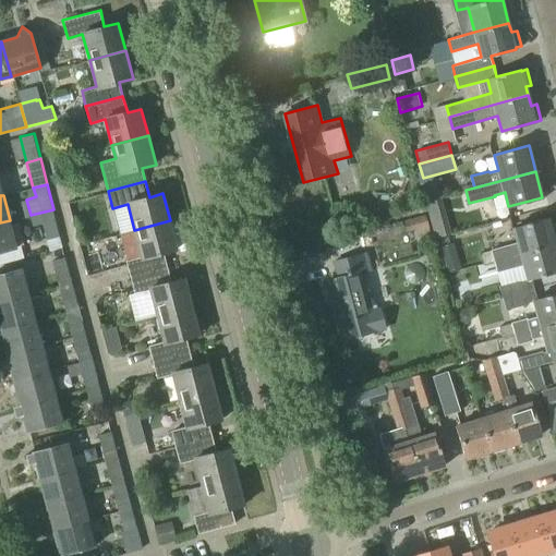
[(53,209),(31,215),(34,226),(43,224),(47,240),(60,236),(53,209)]
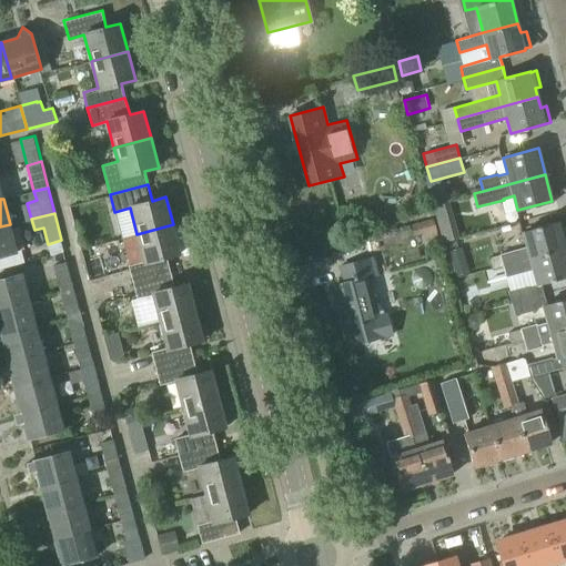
[(527,246),(501,253),(504,265),(565,248),(558,222),(523,231),(527,246)]
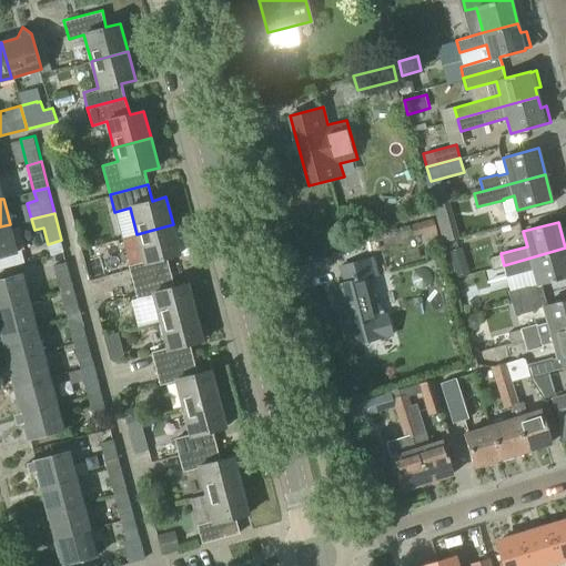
[(10,224),(0,226),(0,268),(26,262),(22,249),(17,250),(10,224)]
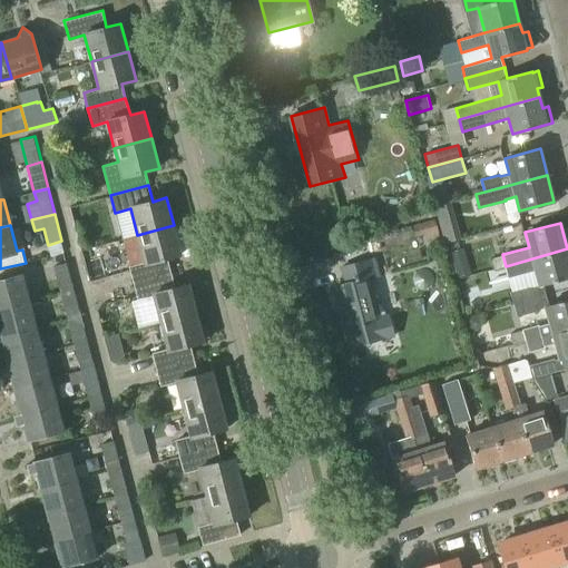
[(134,282),(172,273),(168,258),(182,254),(174,225),(137,235),(145,262),(129,265),(134,282)]
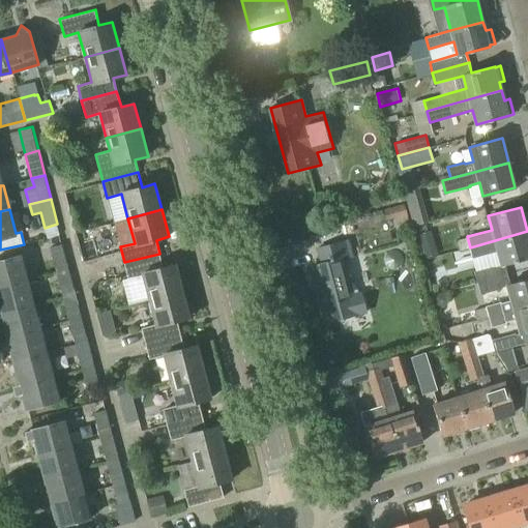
[(373,238),(381,276),(413,270),(405,231),(373,238)]
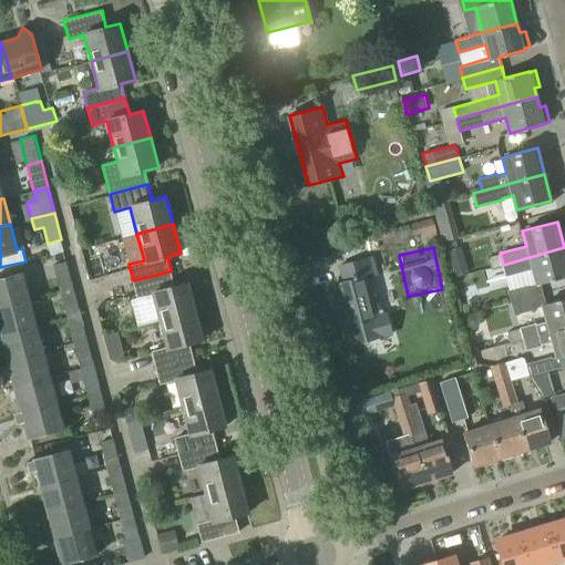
[(564,247),(503,265),(505,276),(533,268),(536,281),(509,289),(512,301),(544,293),(541,283),(564,276),(564,247)]
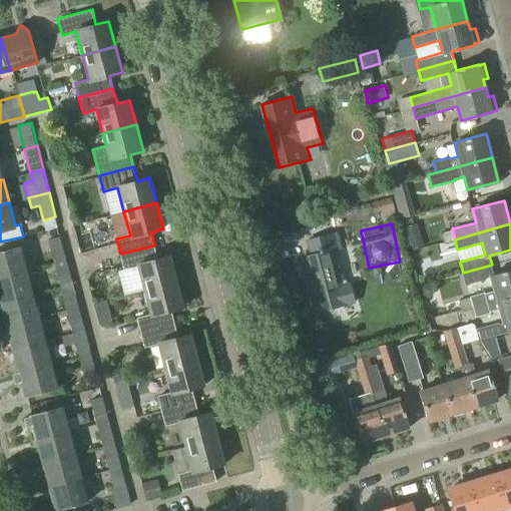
[(420,251),(432,250),(428,224),(417,225),(420,251)]
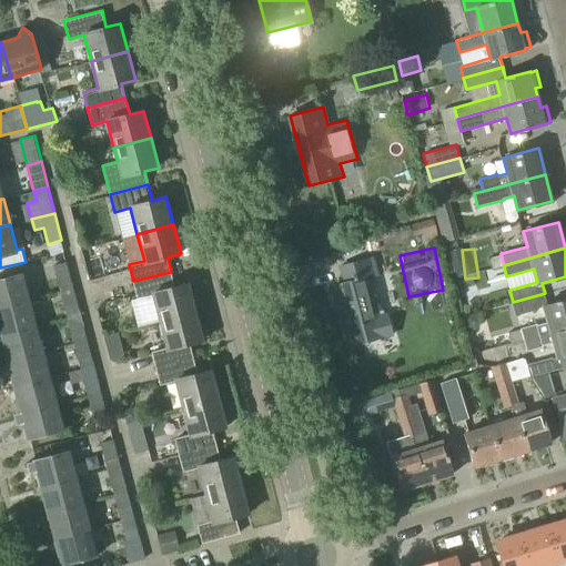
[(378,315),(369,275),(378,273),(375,256),(341,265),(345,282),(335,284),(351,345),(392,334),(387,314),(378,315)]
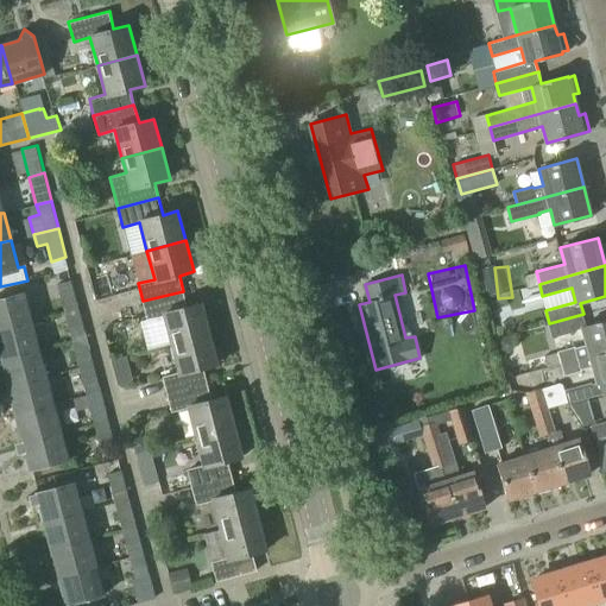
[(71,279),(57,283),(65,311),(80,308),(73,279),(71,279)]
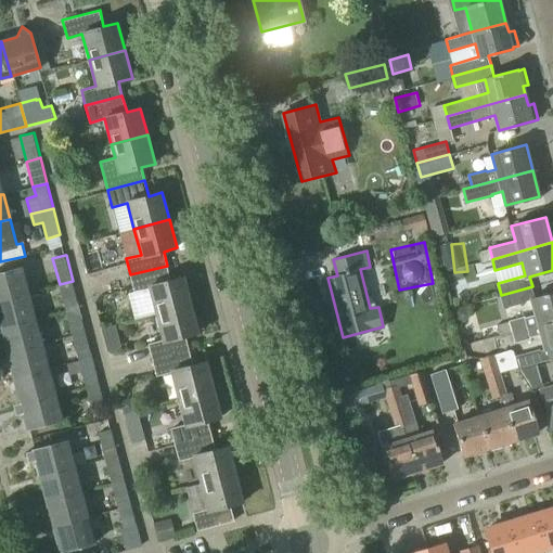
[(156,313),(192,304),(184,278),(171,281),(167,266),(130,274),(134,291),(149,287),(156,313)]
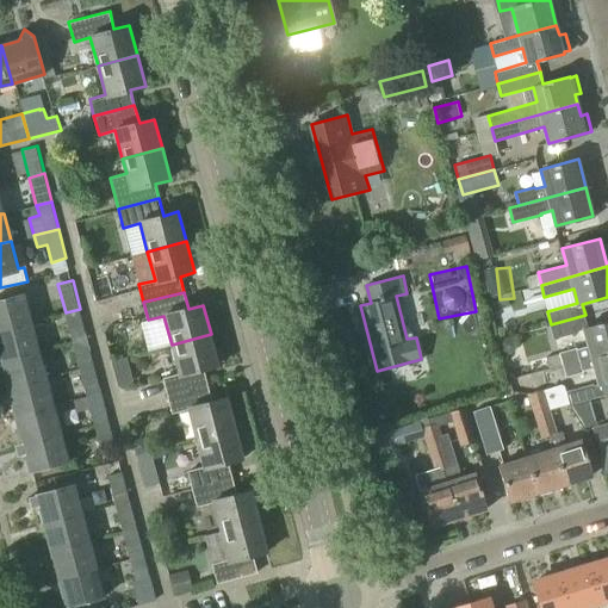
[(0,329),(32,322),(25,293),(0,299),(0,329)]
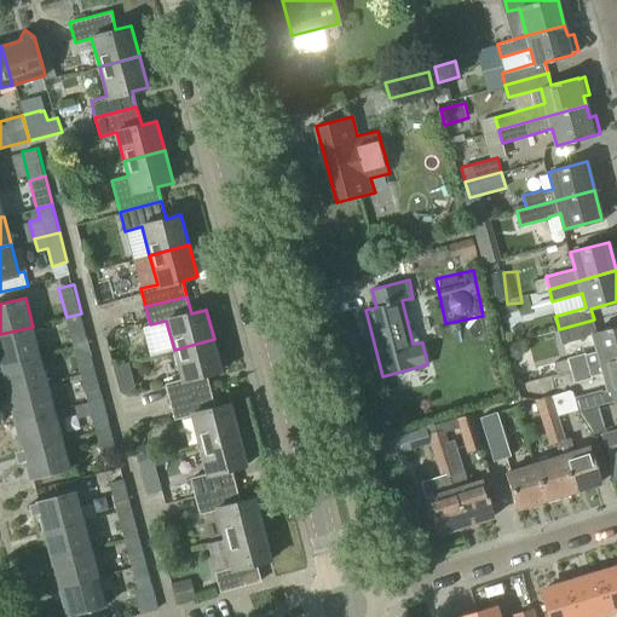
[(88,341),(81,313),(67,317),(74,346),(88,341)]
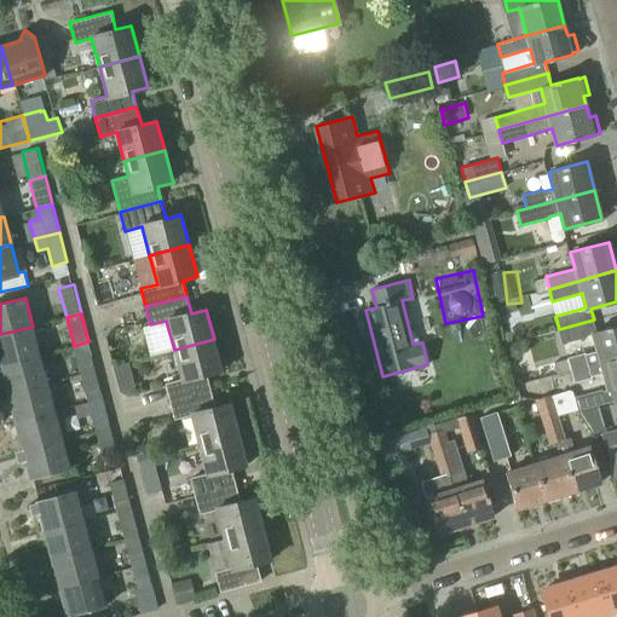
[(600,362),(616,357),(616,326),(598,332),(594,319),(559,329),(563,344),(589,336),(588,335),(593,334),(598,350),(587,353),(586,351),(568,356),(571,370),(590,364),(600,362)]
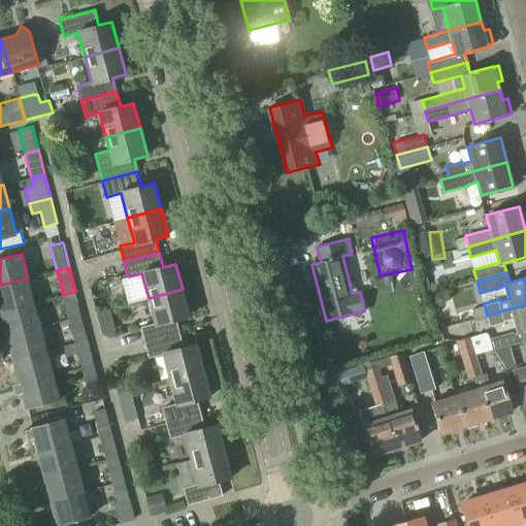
[(0,310),(0,311),(34,302),(28,278),(0,285),(0,310)]
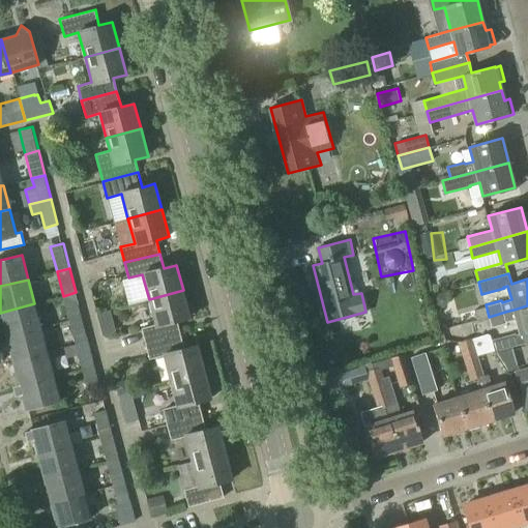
[(146,344),(181,334),(177,320),(191,317),(183,290),(149,299),(155,324),(142,327),(146,344)]
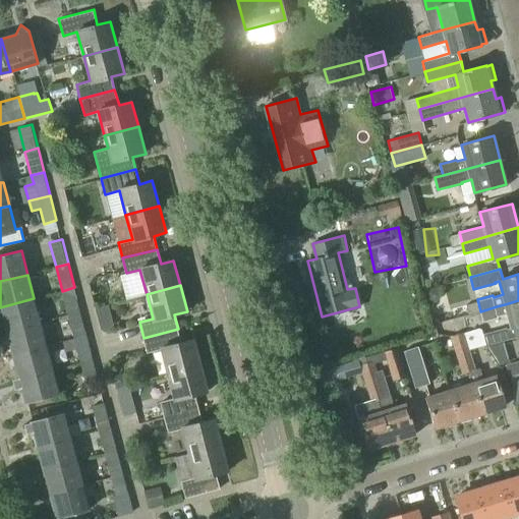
[(429,303),(438,300),(443,291),(442,285),(426,290),(429,303)]
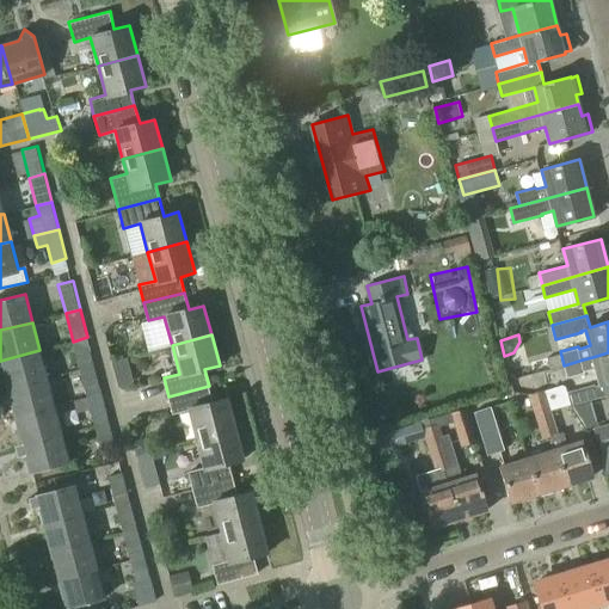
[(7,388),(47,377),(40,350),(0,361),(0,360),(0,371),(4,371),(7,388)]
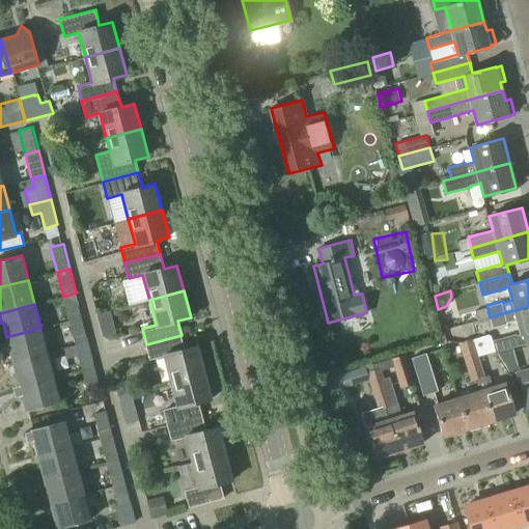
[(491,333),(496,352),(527,343),(525,334),(528,333),(528,306),(514,310),(521,333),(518,334),(517,333),(494,339),(492,332),(491,333)]
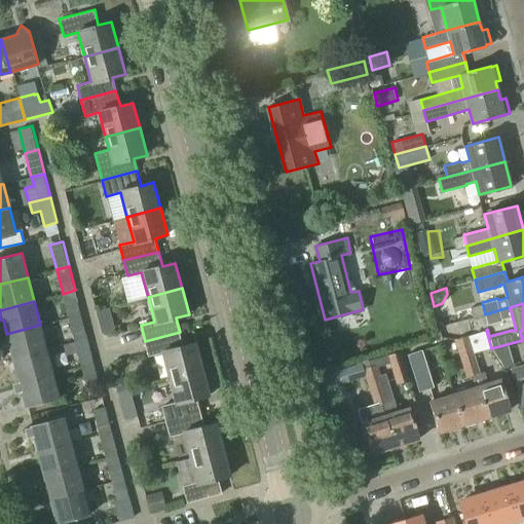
[(504,322),(501,309),(485,314),(488,325),(504,322)]
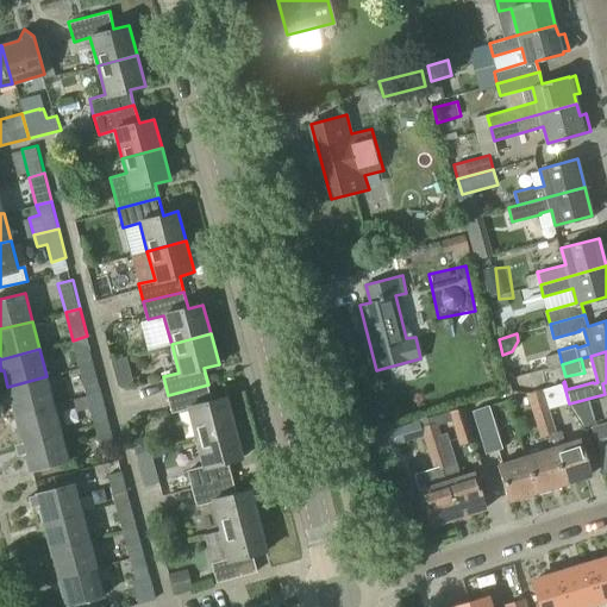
[(101,392),(94,364),(80,368),(87,395),(101,392)]
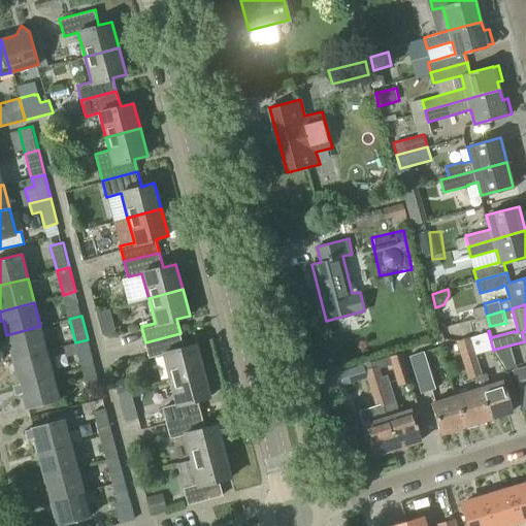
[(12,359),(46,350),(40,326),(6,335),(12,359)]
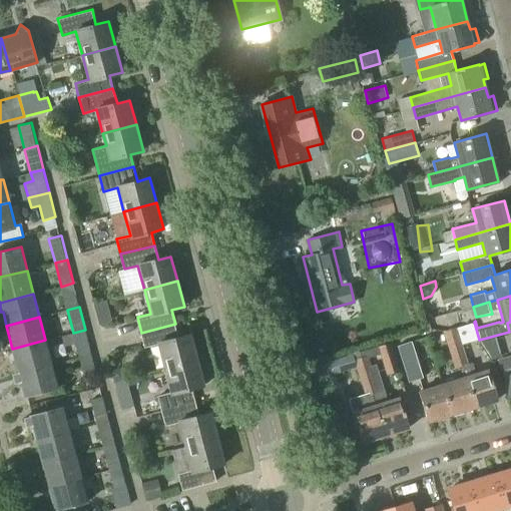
[(462,344),(463,344),(479,340),(474,322),(457,327),(462,344)]
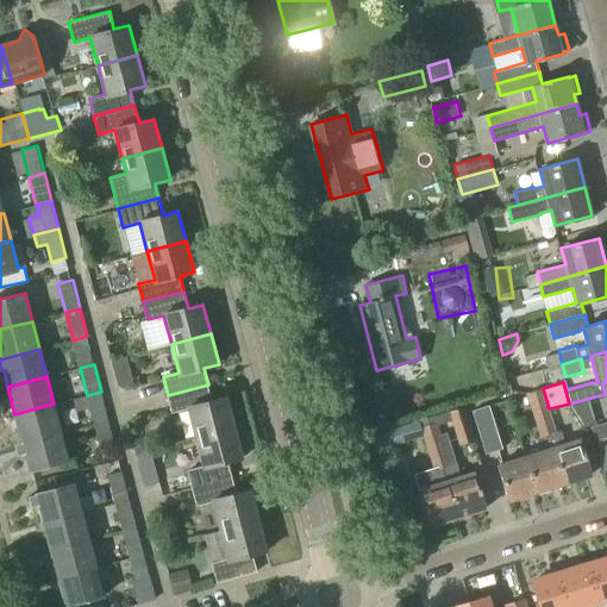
[(195,437),(235,427),(227,398),(213,401),(208,385),(168,395),(173,412),(188,408),(195,437)]
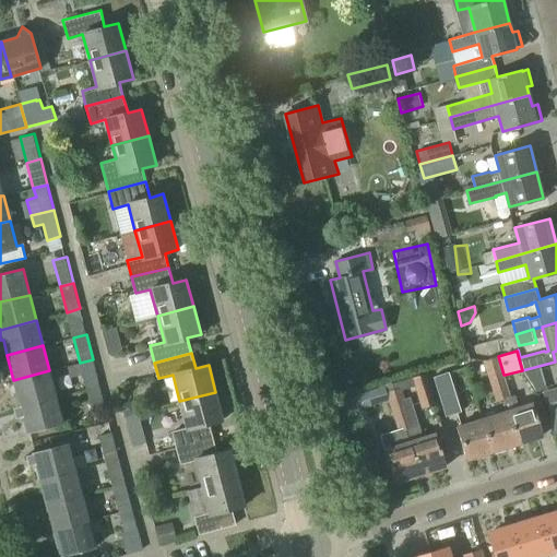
[(505,375),(504,375),(498,356),(484,360),(497,401),(504,399),(511,396),(511,395),(505,375)]
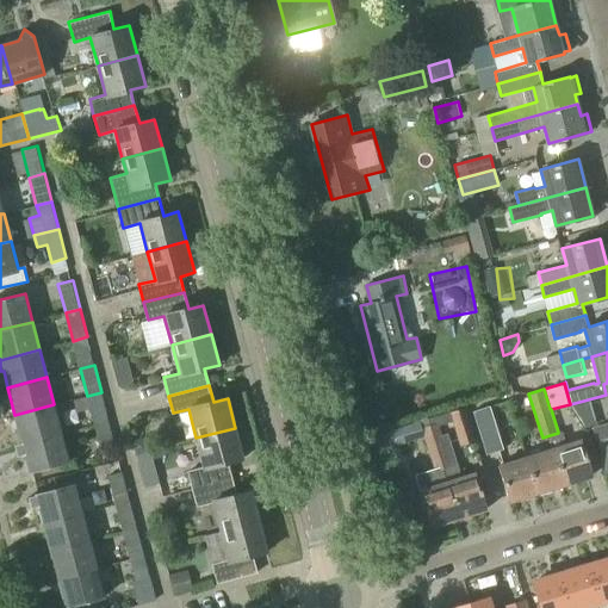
[(94,423),(109,420),(101,392),(87,396),(94,423)]
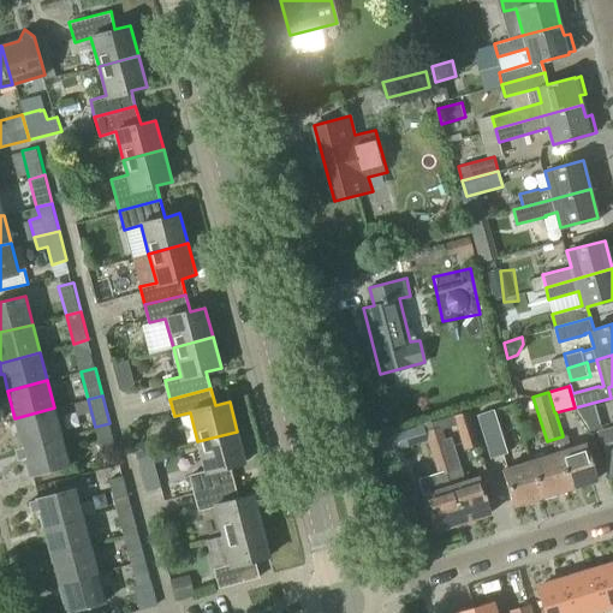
[(22,446),(61,436),(54,408),(15,418),(22,446)]
